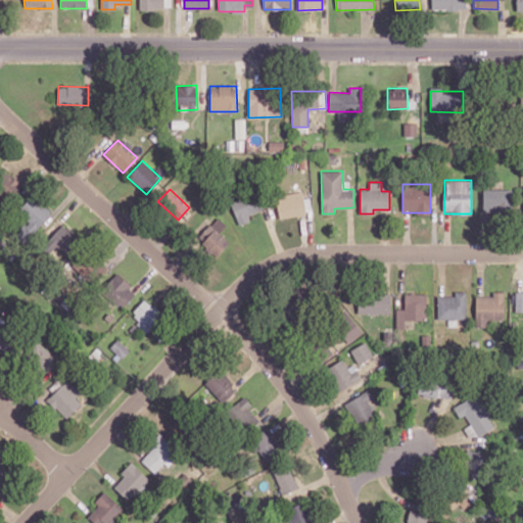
[(513,211),(513,189),(483,189),(483,211),(513,211)]
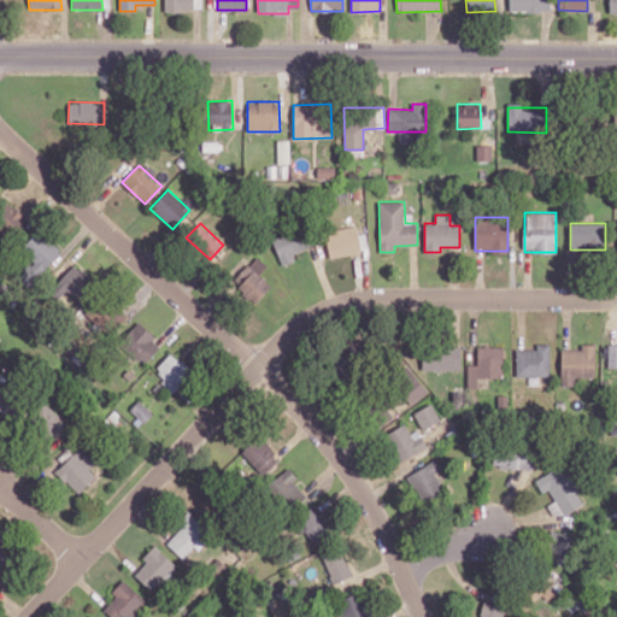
[(282,265),(295,260),(293,253),(313,245),(305,224),(271,239),(282,265)]
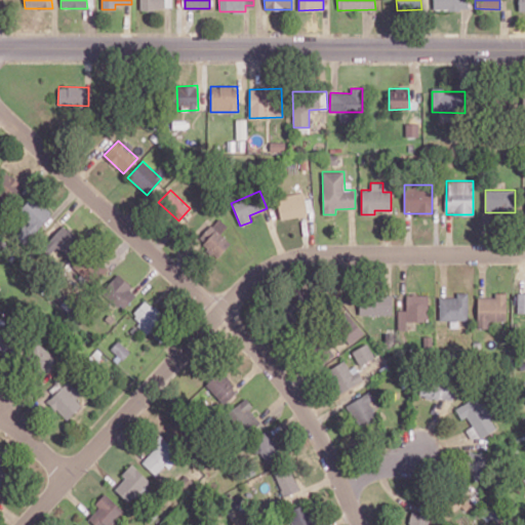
[(307,215),(304,193),(277,196),(280,218),(307,215)]
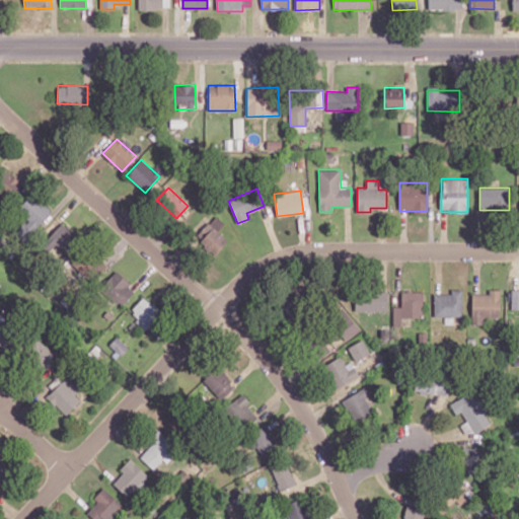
[(25,217),(11,230),(21,241),(52,213),(32,194),(17,208),(25,217)]
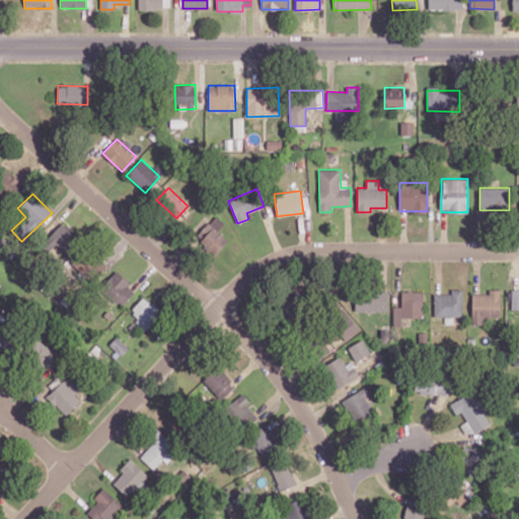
[(225,224),(216,215),(196,235),(214,254),(228,240),(218,230),(225,224)]
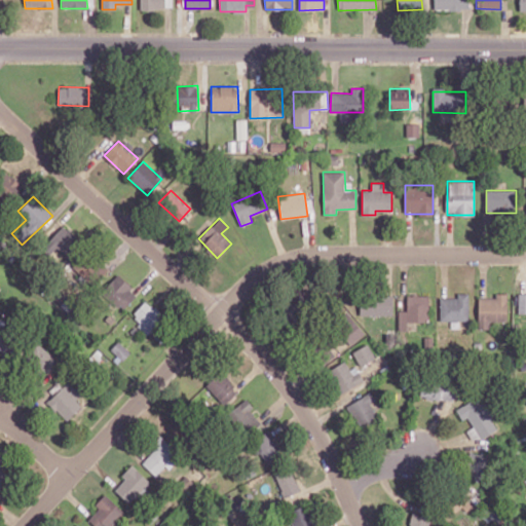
[(78,245),(69,227),(42,241),(52,259),(78,245)]
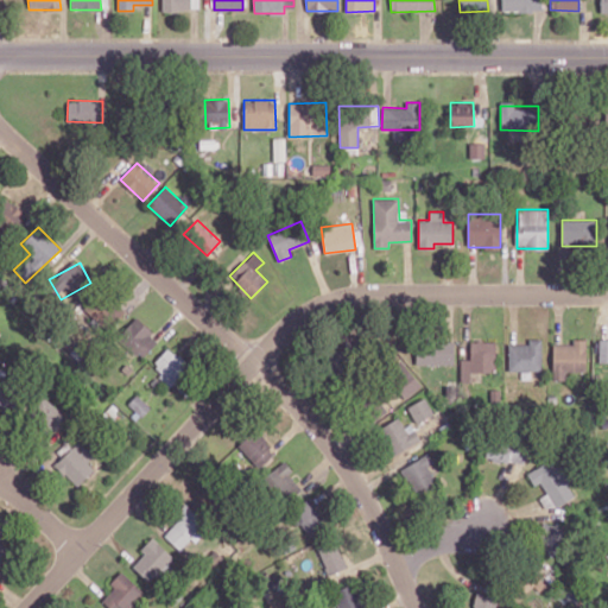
[(84,309),(107,330),(124,311),(101,290),(84,309)]
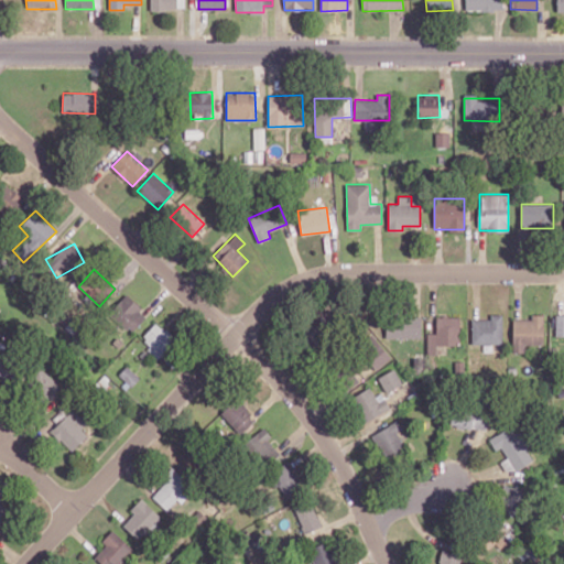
[(109,313),(131,334),(148,315),(126,294),(109,313)]
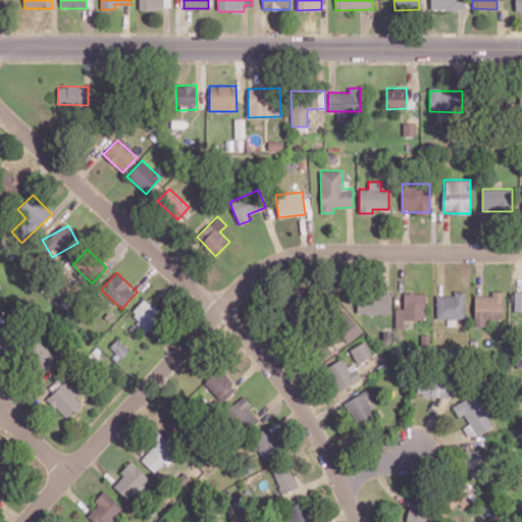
[(357,312),(389,313),(389,292),(358,291),(357,312)]
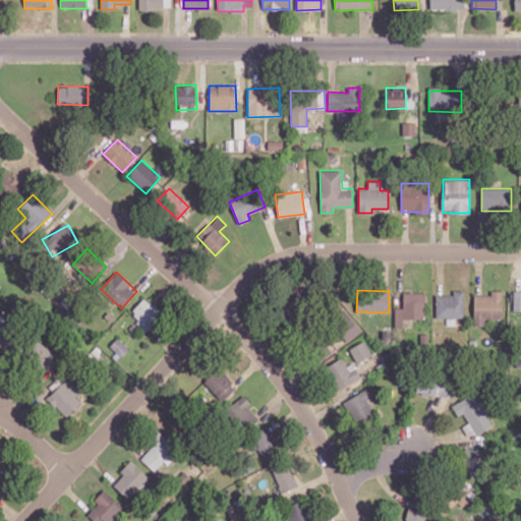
[(464,290),(453,290),(453,295),(436,294),(436,317),(464,317),(464,290)]
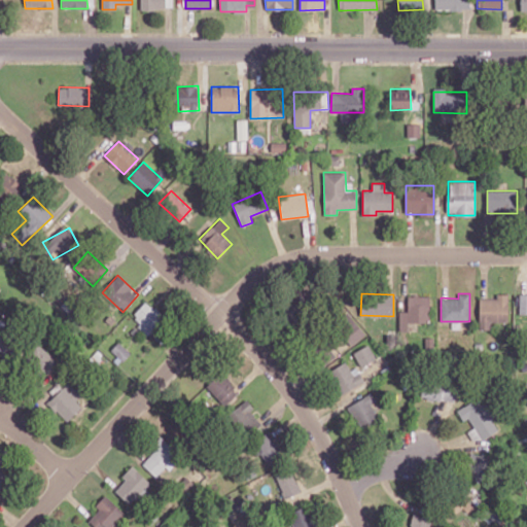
[(429,294),(408,295),(408,311),(398,311),(399,331),(408,330),(408,322),(429,322),(429,294)]
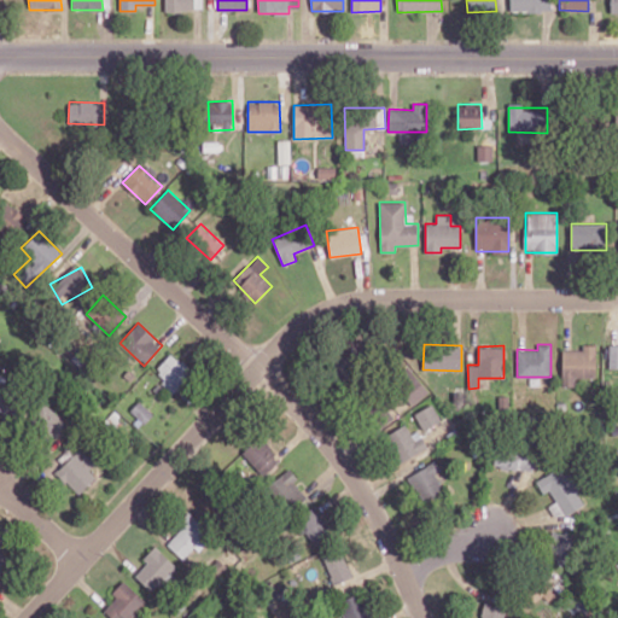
[(563,349),(561,385),(573,386),(573,378),(595,378),(596,345),(583,345),(583,350),(563,349)]
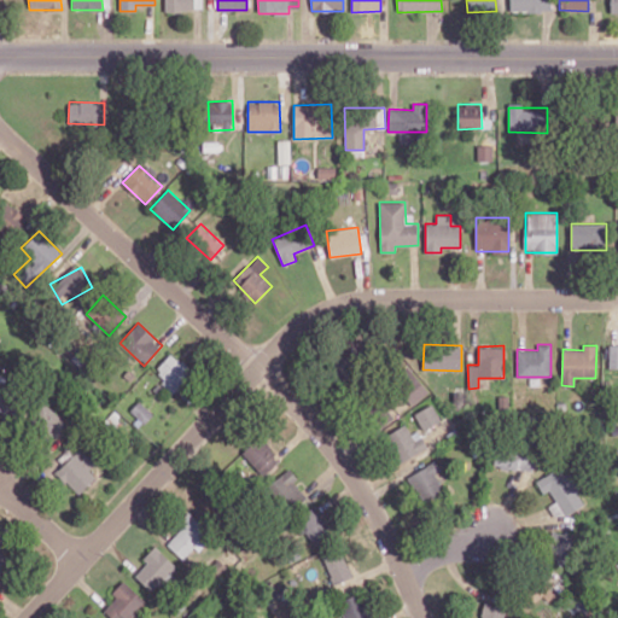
[(153,373),(178,391),(193,371),(169,353),(153,373)]
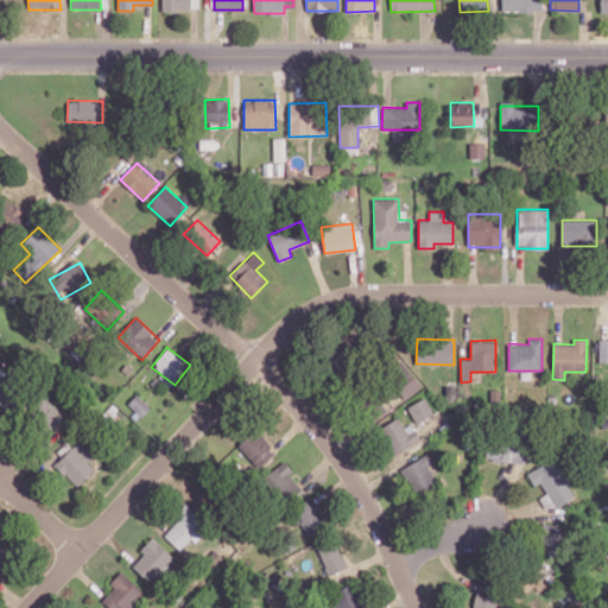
[(404,399),(420,387),(401,360),(385,372),(404,399)]
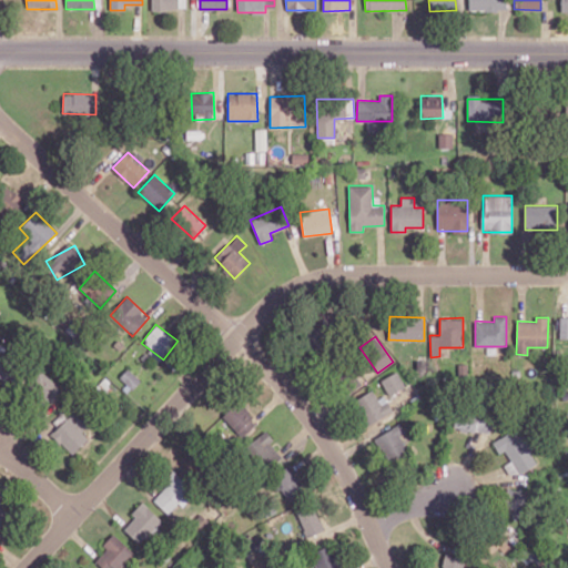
[(0,376),(12,382),(21,359),(0,351),(0,376)]
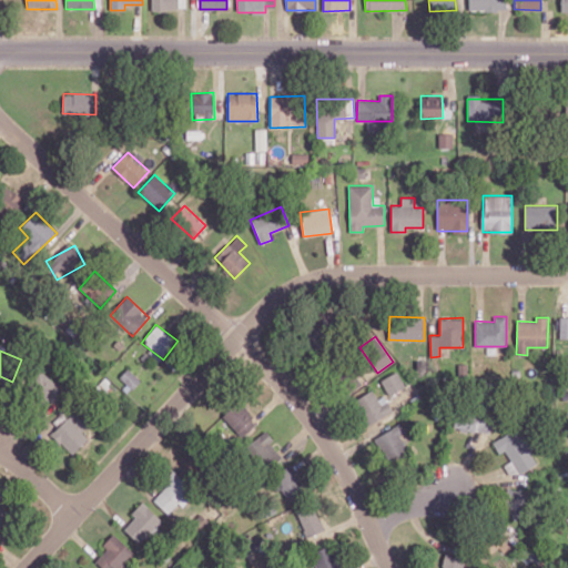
[(381,379),(388,396),(405,388),(397,372),(381,379)]
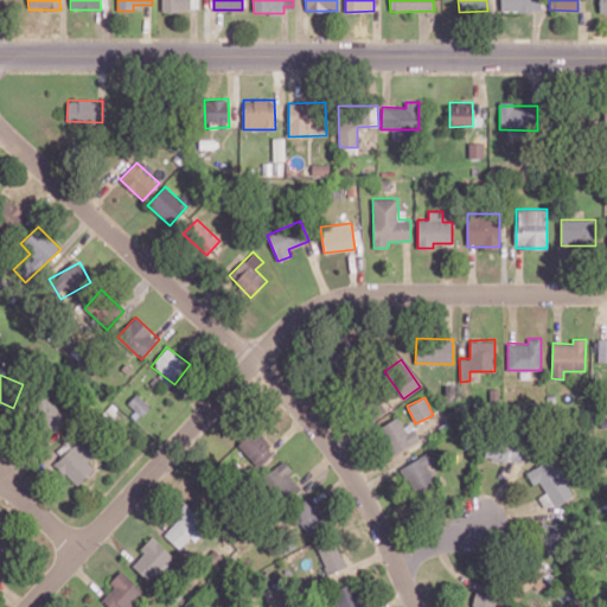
[(403,427),(398,417),(378,427),(393,454),(420,440),(410,422),(403,427)]
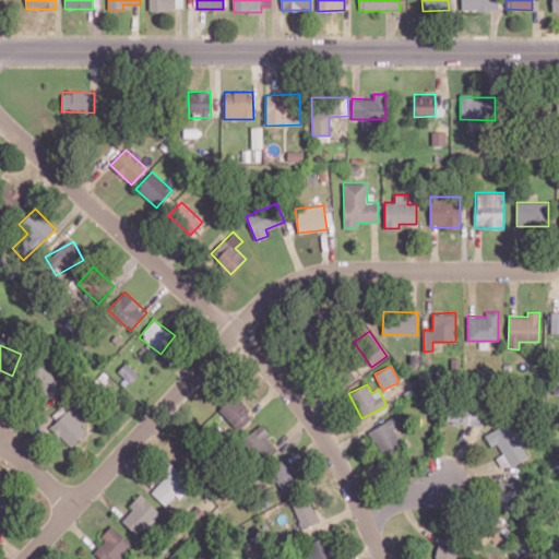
[(217,411),(239,430),(253,415),(232,395),(217,411)]
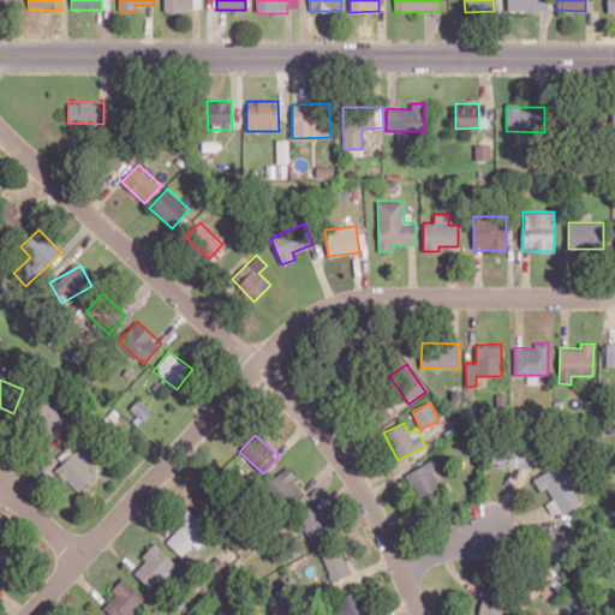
[(95,461),(79,446),(55,469),(78,493),(96,475),(88,467),(95,461)]
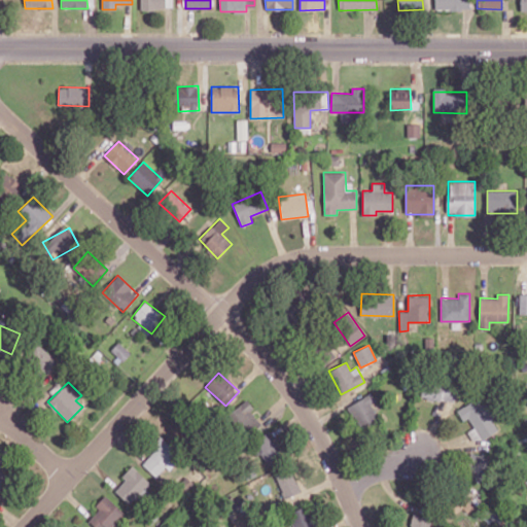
[(421,399),(456,400),(457,384),(422,382),(421,399)]
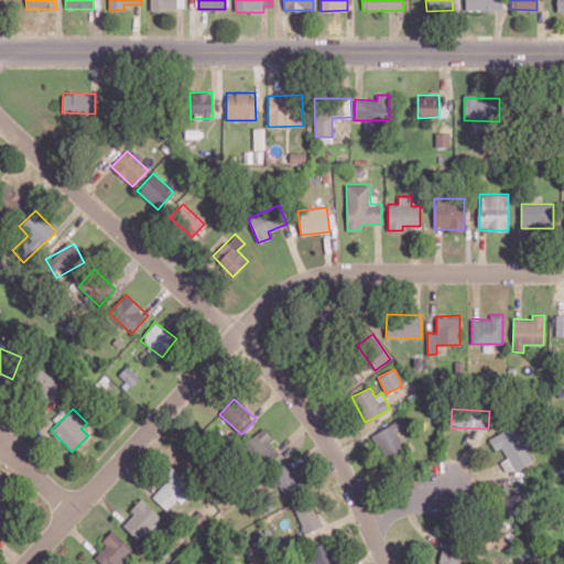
[(386,458),(407,446),(393,423),(372,435),(386,458)]
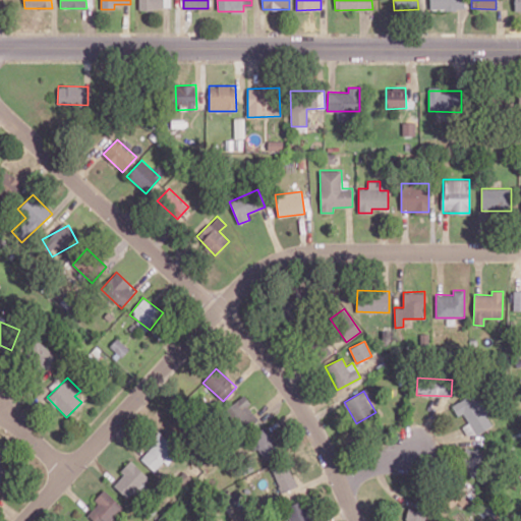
[(468,422),(461,426),(469,439),(494,422),(474,392),(452,406),(458,416),(463,413),(468,422)]
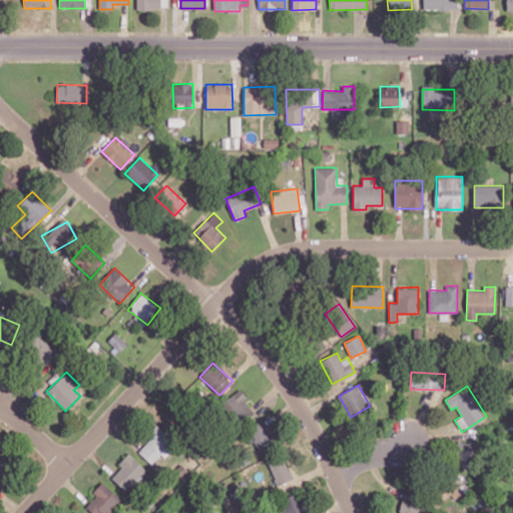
[(255,411),(237,390),(220,404),(238,426),(255,411)]
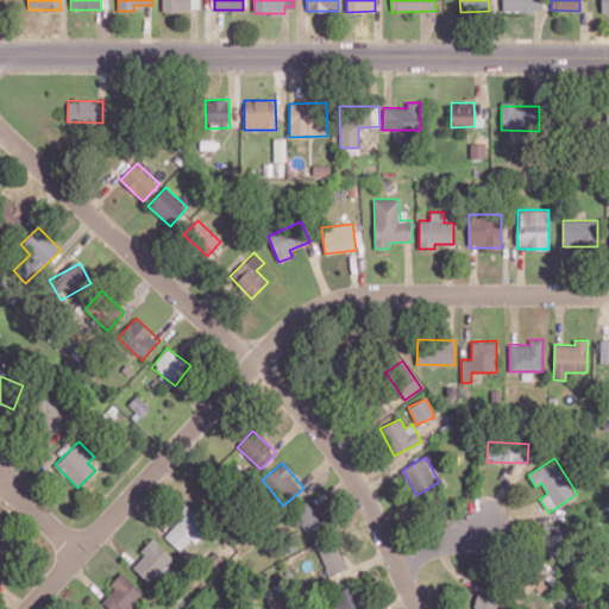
[(308,537),(324,528),(311,501),(295,509),(308,537)]
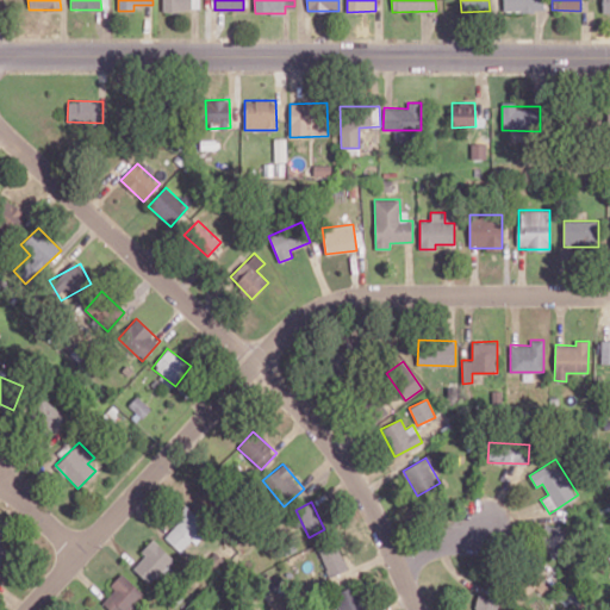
[(181,552),(191,542),(198,548),(201,543),(200,543),(212,530),(187,509),(163,536),(181,552)]
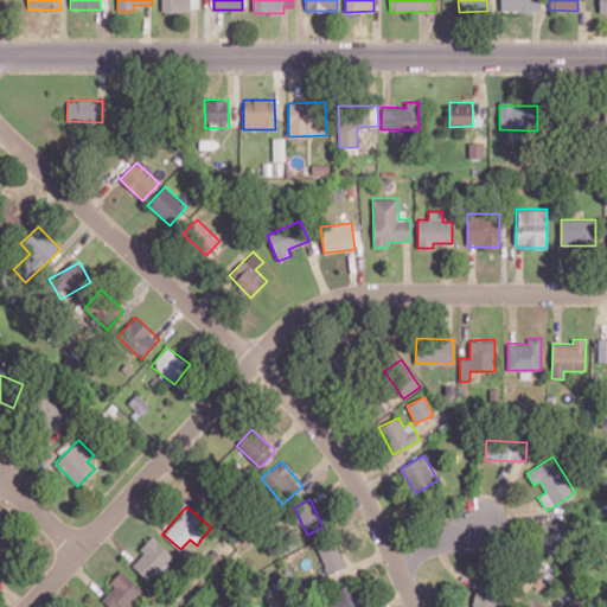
[(558,523),(543,524),(544,537),(558,537),(558,523)]
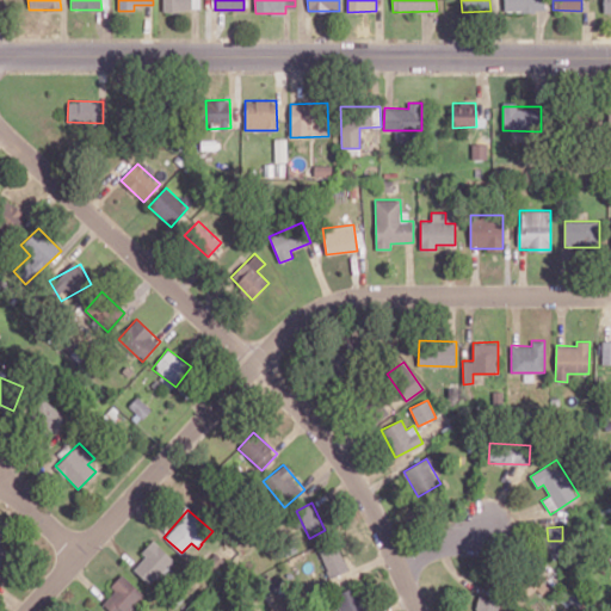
[(0,569),(17,553),(0,536),(0,569)]
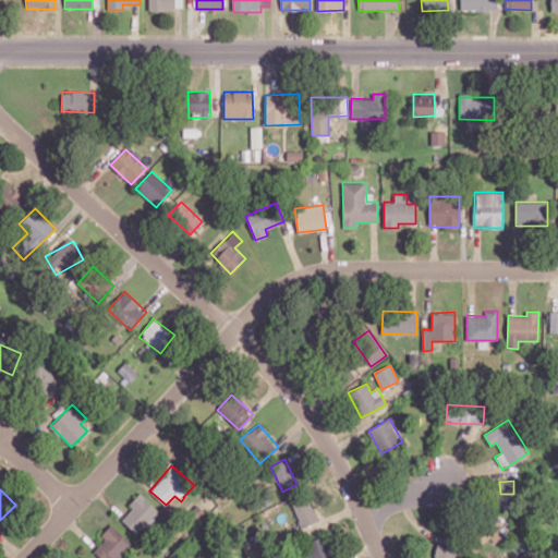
[(291,499),(300,528),(317,522),(308,494),(291,499)]
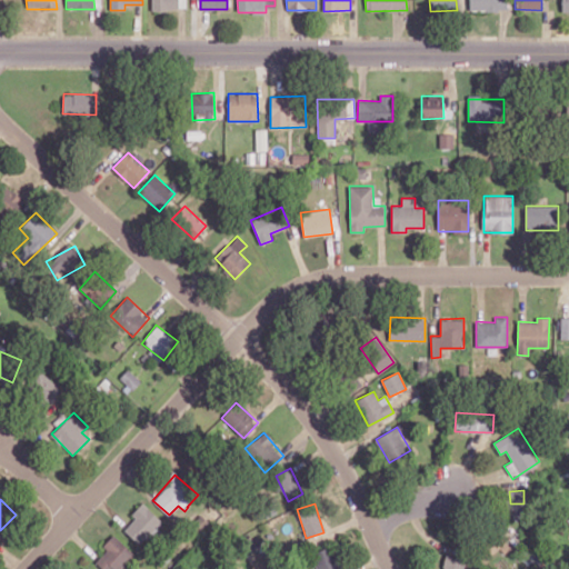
[(121,529),(140,545),(162,520),(143,505),(121,529)]
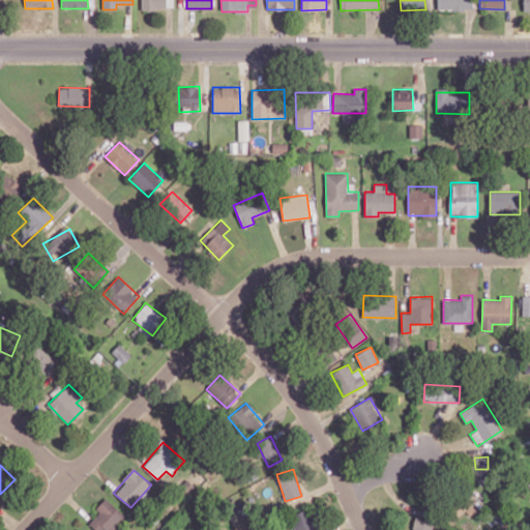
[(99,511),(88,524),(95,529),(110,529),(124,514),(106,498),(96,508),(99,511)]
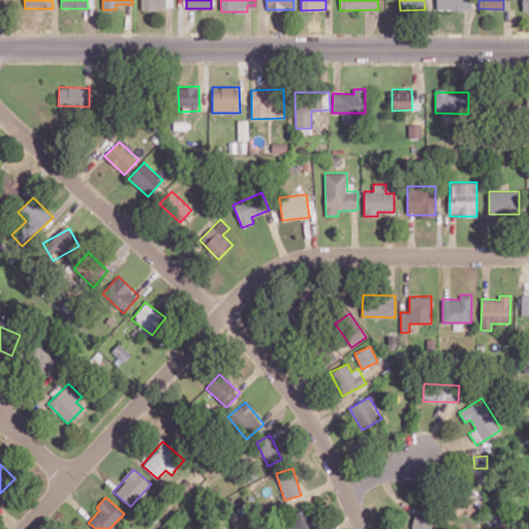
[(296,528),(318,528),(311,506),(290,515),(296,528)]
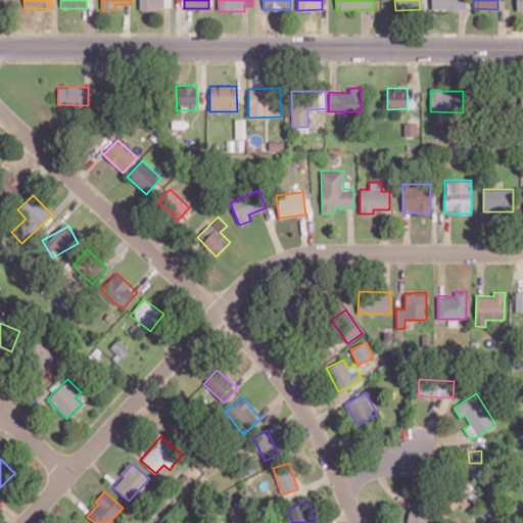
[(407,522),(426,522),(429,512),(411,507),(407,522)]
